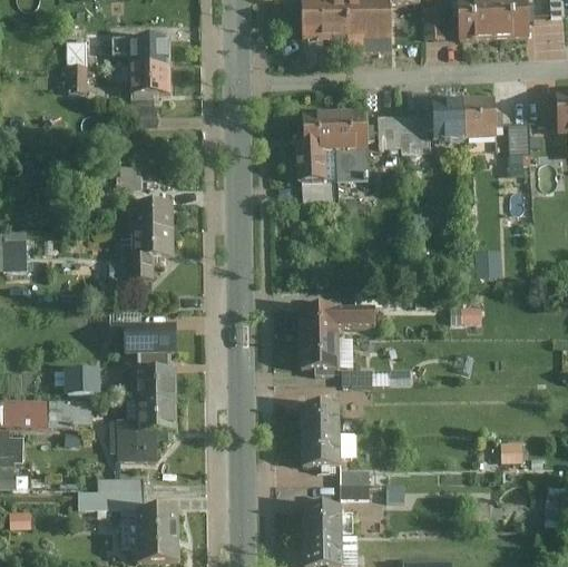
[(302,12),(303,30),(304,30),(304,39),(350,39),(350,55),(393,54),(393,5),(393,2),(391,2),(391,0),(376,0),(376,2),(335,2),(335,0),(310,0),(310,2),(304,3),(304,12),(302,12)]
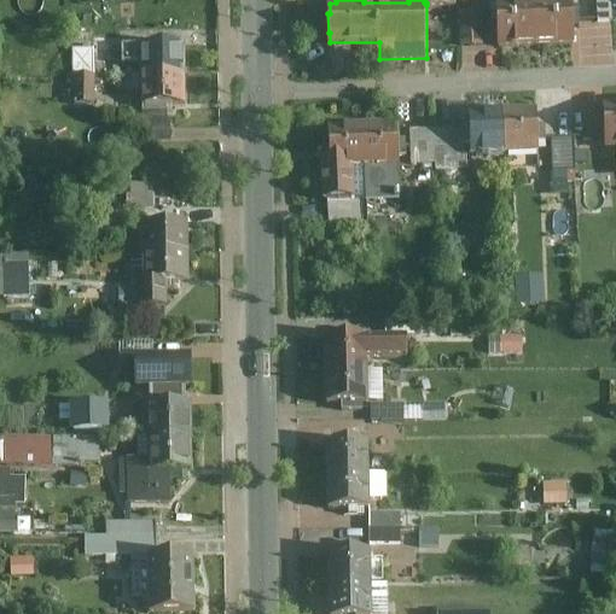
[(536,41),(534,0),(495,0),(498,44),(536,41)]
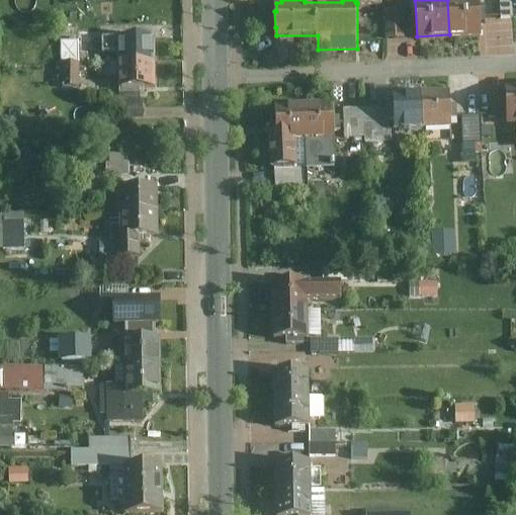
[(481,32),(479,0),(447,0),(449,34),(481,32)]
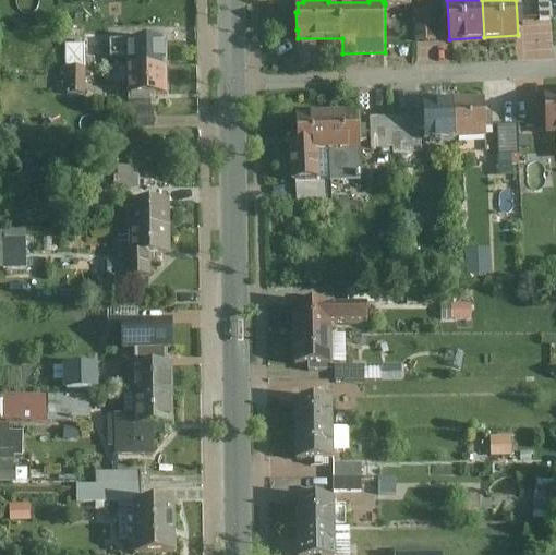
[(553,13),(552,0),(540,0),(542,14),(553,13)]
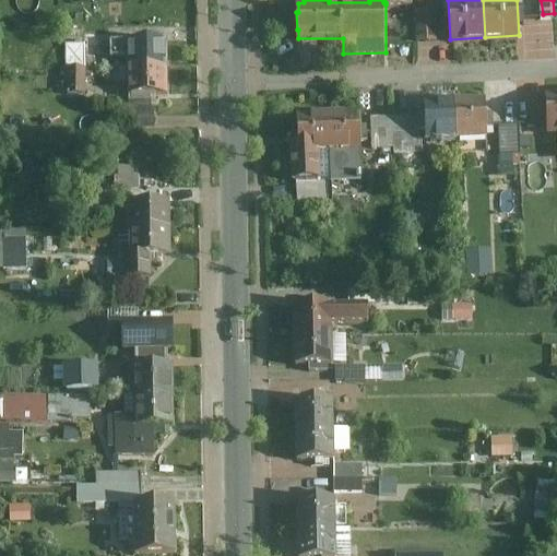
[(437,37),(436,4),(416,4),(418,38),(437,37)]
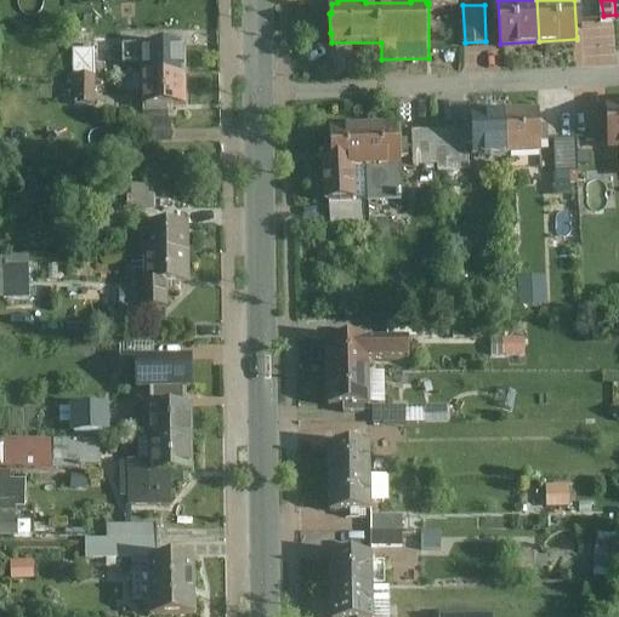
[(185,39),(120,39),(121,60),(138,58),(138,69),(185,70),(185,39)]
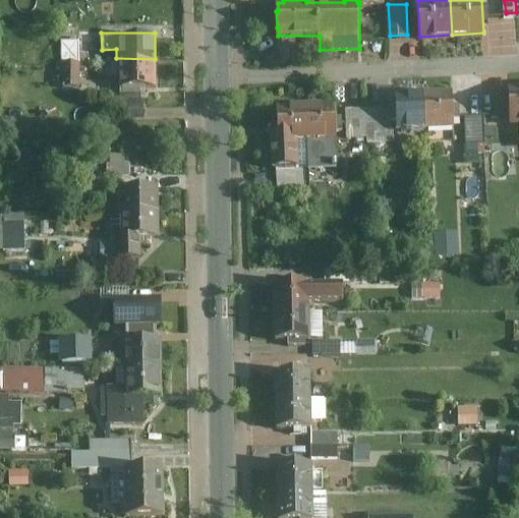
[(61,60),(79,60),(78,40),(60,40),(61,60)]
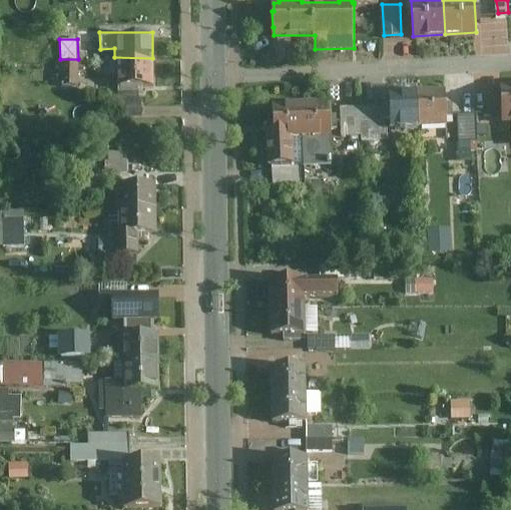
[(152,84),(152,58),(114,57),(105,58),(105,73),(116,72),(116,91),(144,90),(144,84),(152,84)]
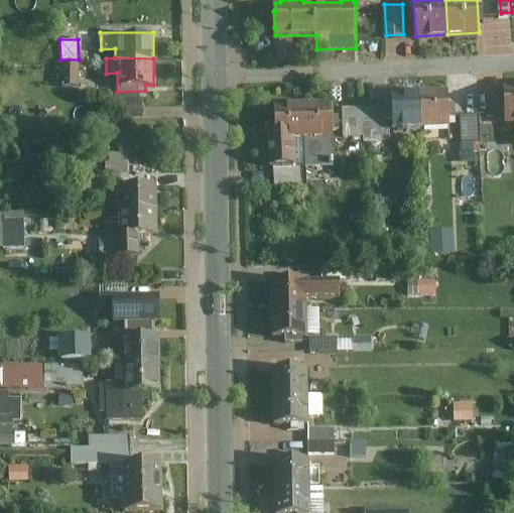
[(79,85),(79,59),(60,59),(60,85),(79,85)]
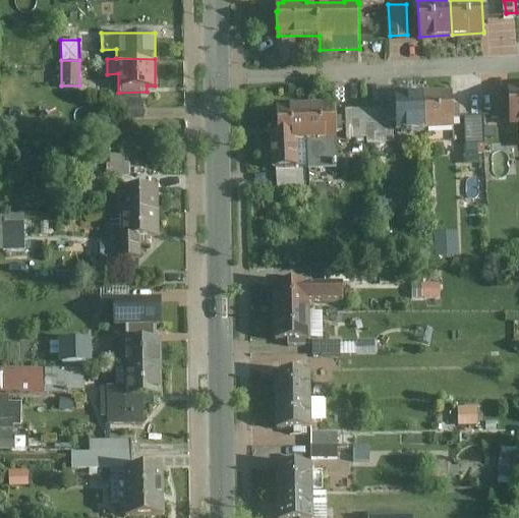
[(451,87),(424,88),(424,125),(451,124),(451,87)]
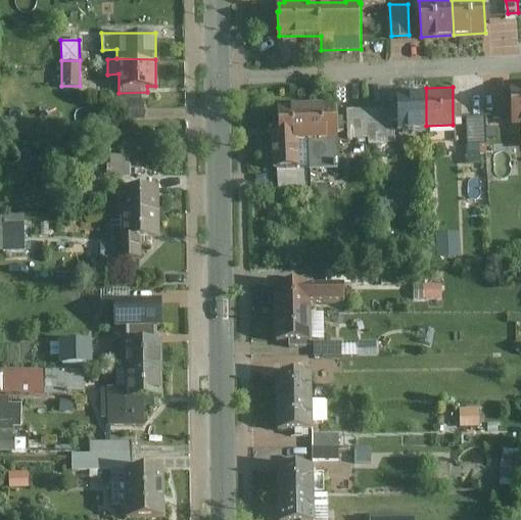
[(426,88),(397,89),(397,127),(426,126),(426,88)]
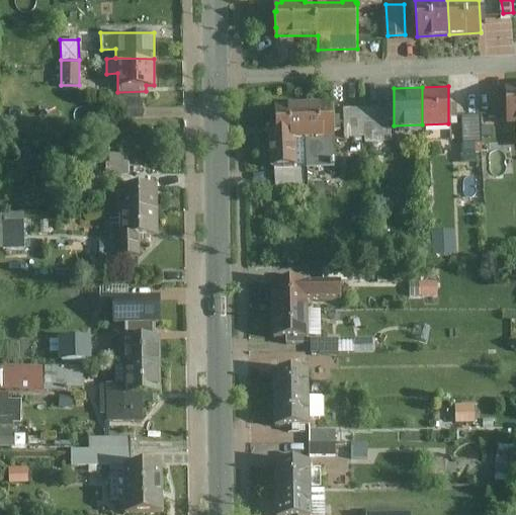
[(333,163),(331,97),(303,98),(304,133),(305,164),(333,163)]
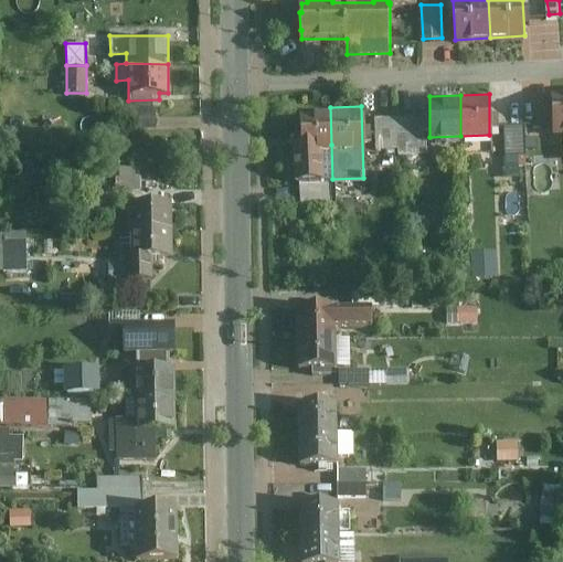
[(331,145),(330,107),(297,108),(298,135),(294,135),(296,178),(322,178),(321,145),(331,145)]
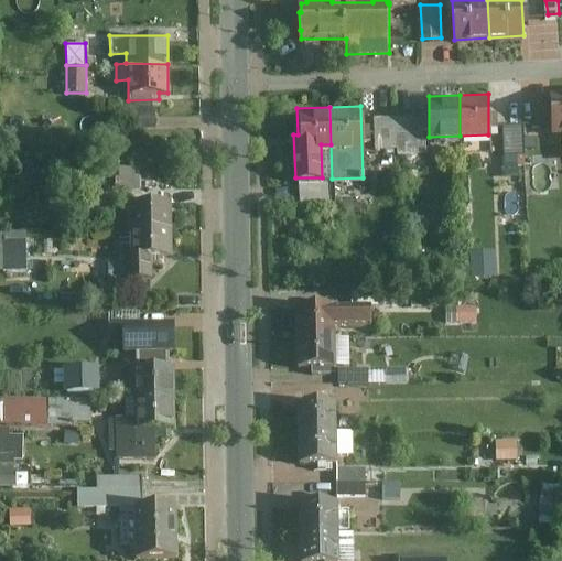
[(155,110),(129,110),(129,125),(155,125),(155,110)]
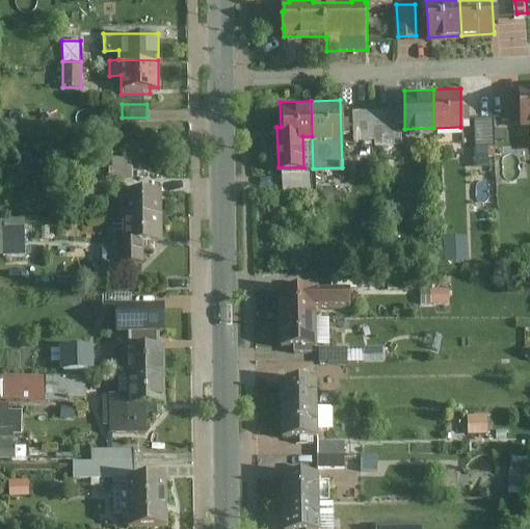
[(377,138),(376,110),(352,111),(353,138),(377,138)]
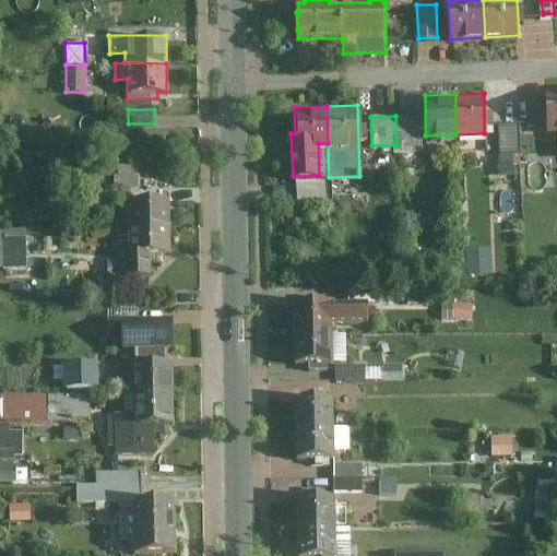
[(417,116),(395,116),(396,145),(418,144),(417,116)]
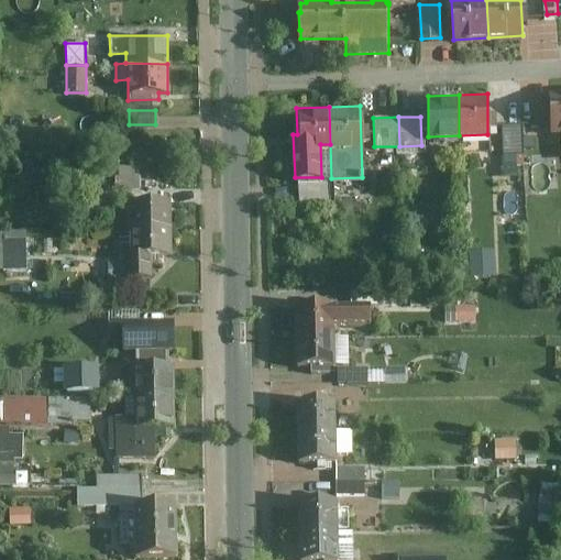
[(523,150),(523,120),(503,121),(503,151),(523,150)]
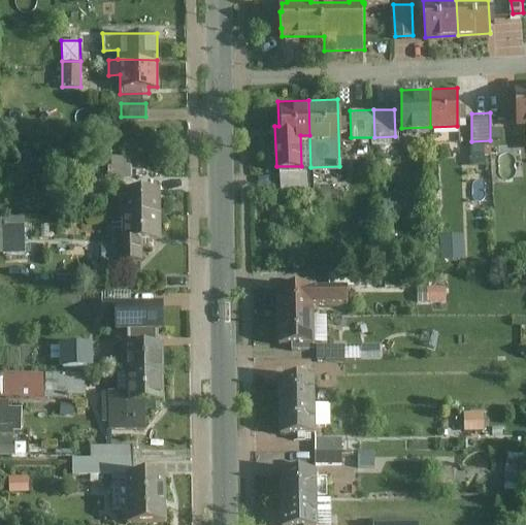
[(133,175),(132,163),(108,163),(109,176),(133,175)]
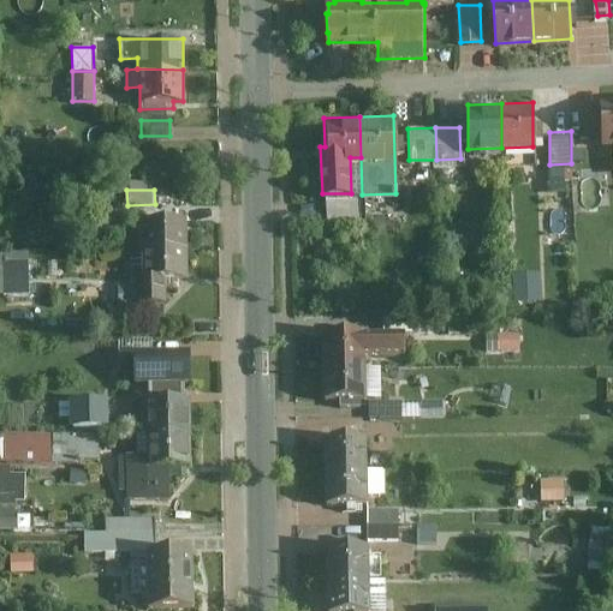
[(141,246),(186,245),(185,215),(141,216),(141,246)]
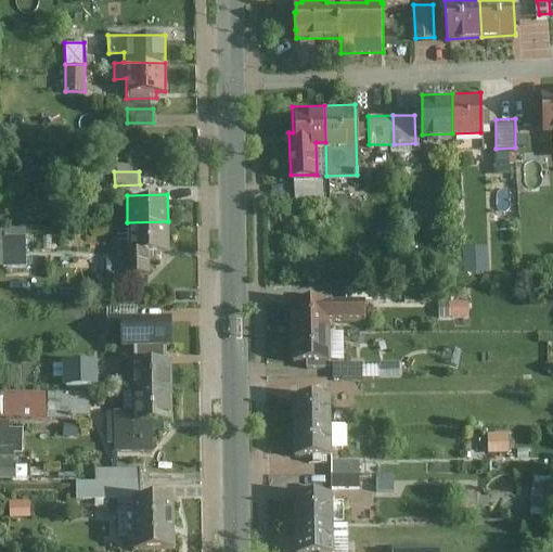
[(168,221),(127,222),(127,246),(123,246),(124,276),(149,274),(149,256),(157,256),(157,249),(168,249),(168,221)]
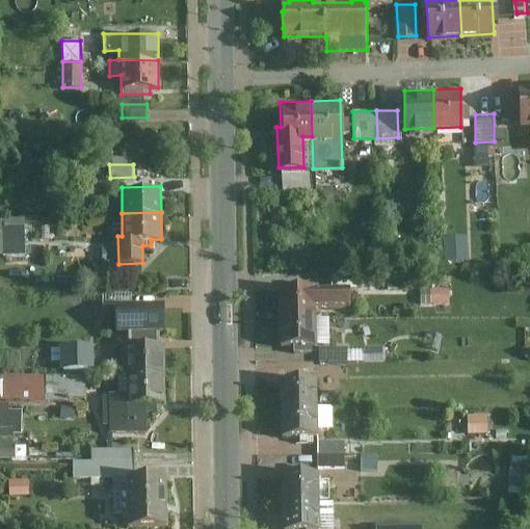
[(25,254),(25,223),(4,225),(4,254),(25,254)]
